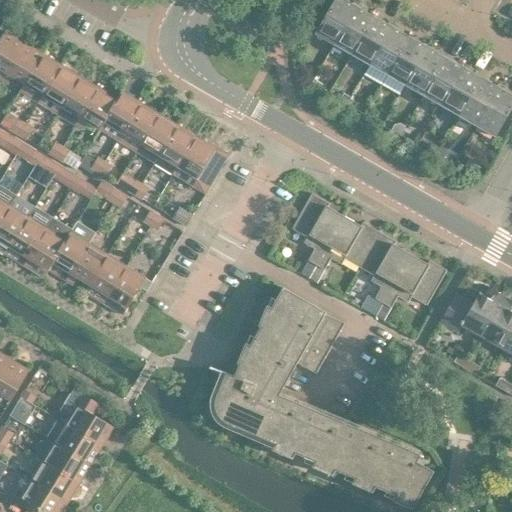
[(333,0),(313,36),(331,46),(353,8),(339,0),(333,0)]
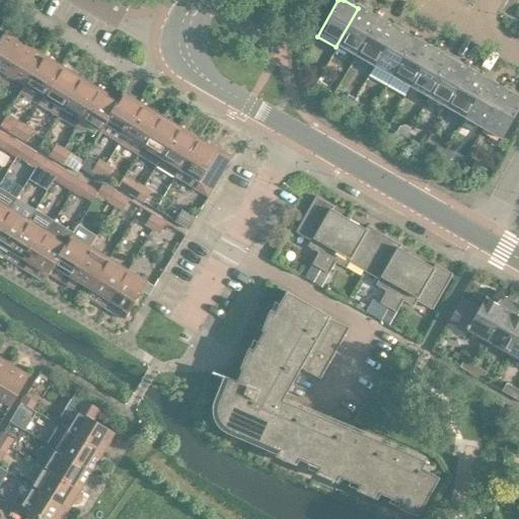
[(376,18),(358,8),(336,47),(355,57),(376,18)]
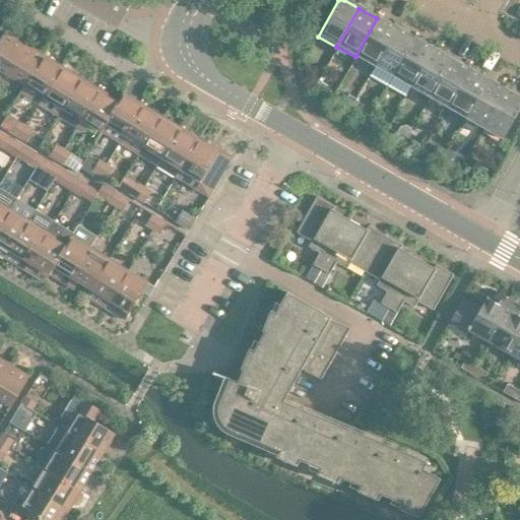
[(395,28),(377,18),(355,57),(373,68),(395,28)]
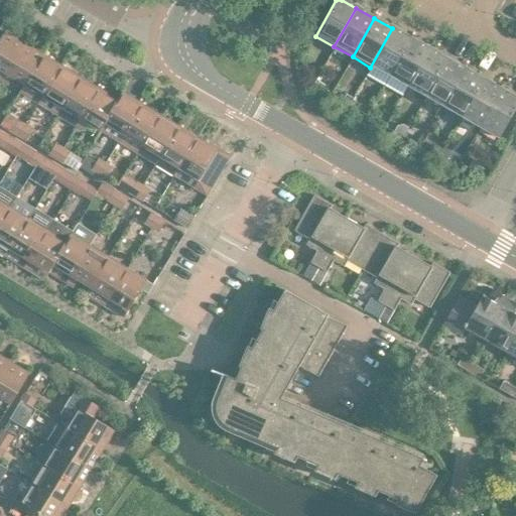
[(370,68),(388,78),(410,38),(392,28),(370,68)]
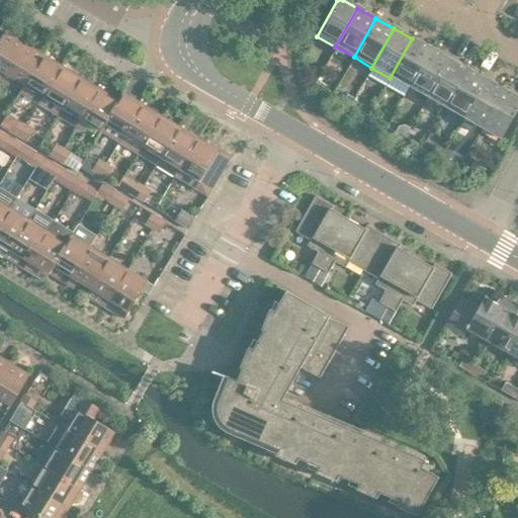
[(0,83),(23,46),(4,33),(0,39),(0,83)]
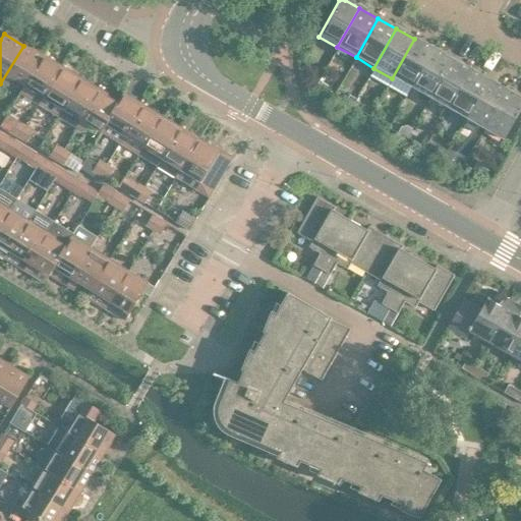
[(432,50),(414,39),(392,78),(410,89),(432,50)]
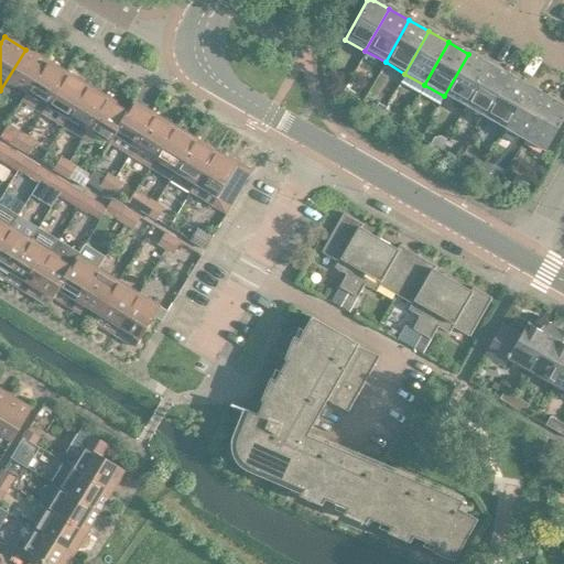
[(46,63),(25,50),(0,90),(0,91),(7,96),(12,88),(25,96),(46,63)]
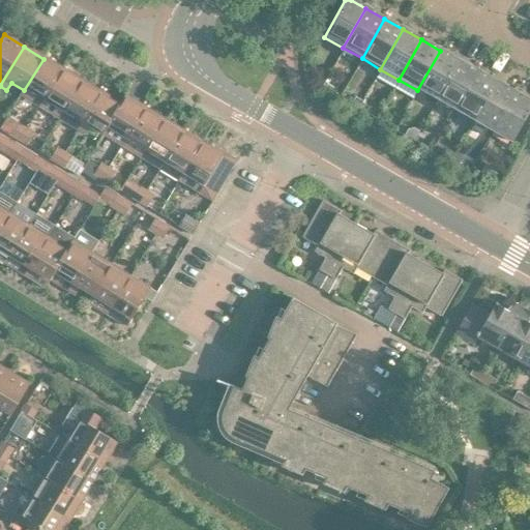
[(417,90),(436,100),(459,61),(440,51),(417,90)]
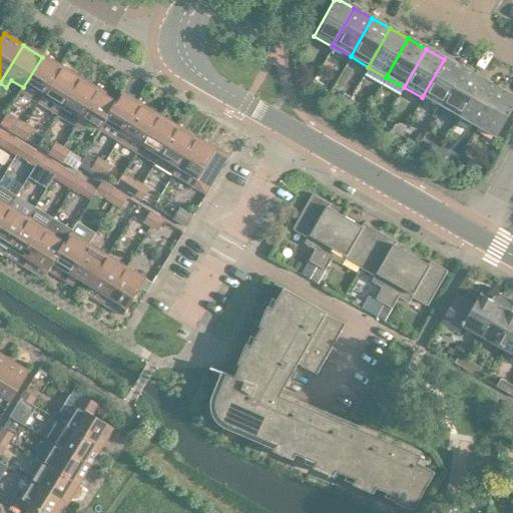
[(32,102),(37,105),(60,68),(42,57),(23,87),(36,95),(32,102)]
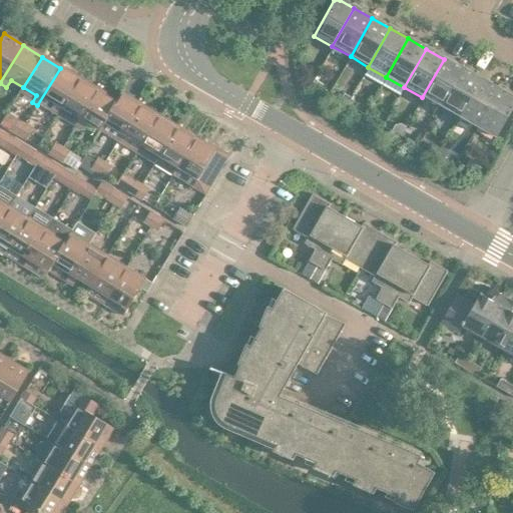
[(461,69),(444,59),(422,97),(439,108),(461,69)]
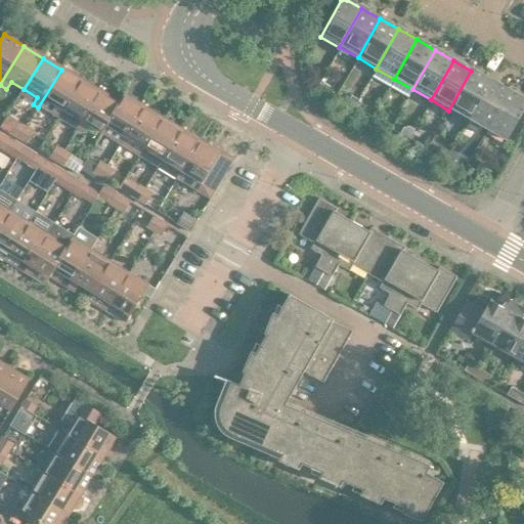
[(81,81),(61,70),(38,107),(45,112),(49,105),(61,113),(81,81)]
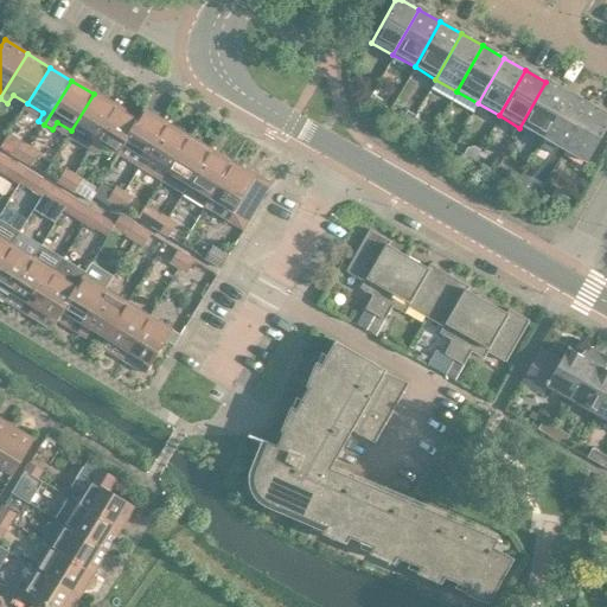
[(519,128),(541,140),(567,94),(545,82),(519,128)]
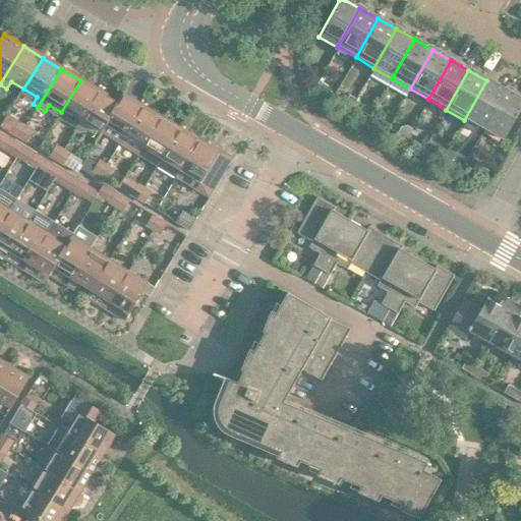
[(57,119),(76,130),(100,93),(80,80),(61,112),(57,119)]
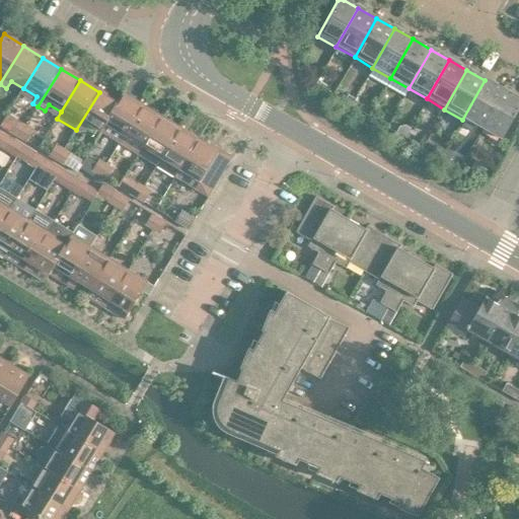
[(503,90),(485,80),(462,120),(480,130),(503,90)]
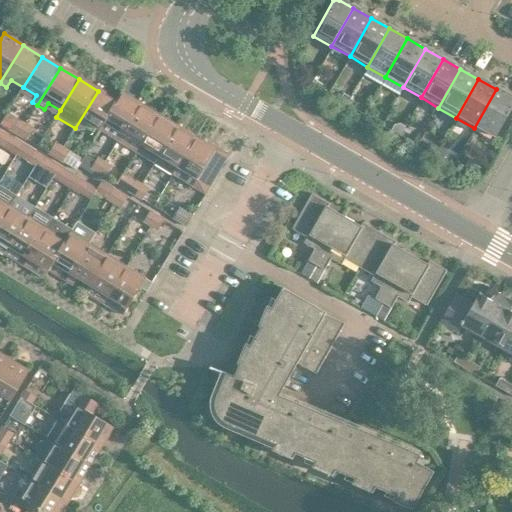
[(474,128),(492,139),(511,104),(511,98),(496,89),(474,128)]
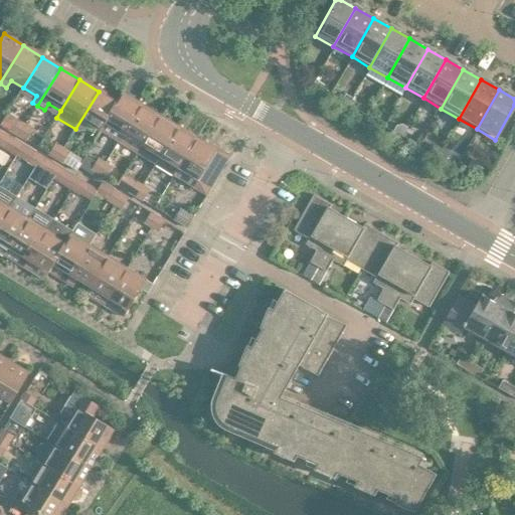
[(116,103),(99,92),(75,129),(81,133),(86,126),(99,133),(122,96),(121,95),(116,103)]
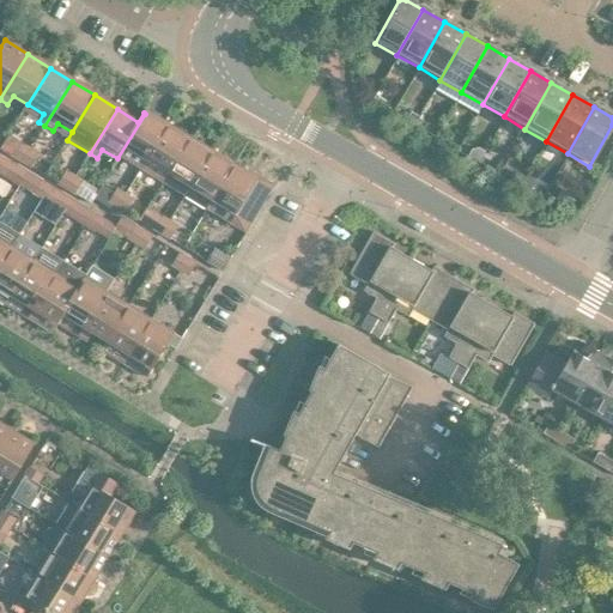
[(168,127),(145,114),(117,158),(119,159),(125,150),(139,159),(134,168),(140,171),(168,127)]
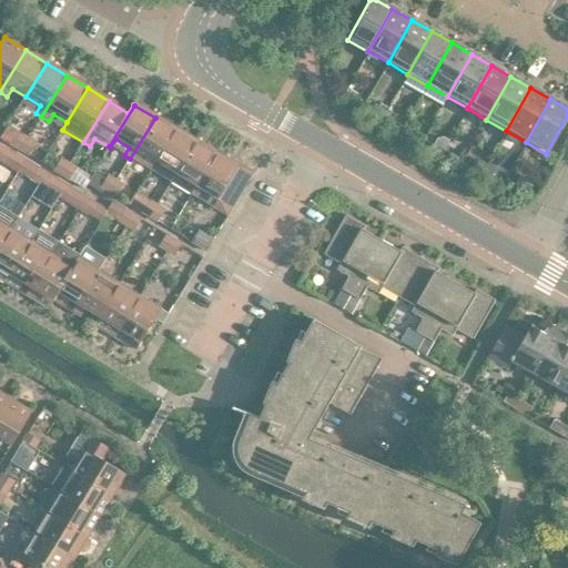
[(175,130),(155,118),(130,159),(137,164),(143,154),(155,163),(175,130)]
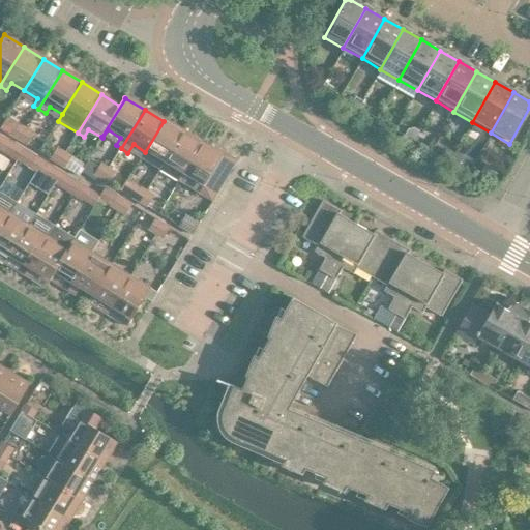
[(183,133),(164,121),(145,152),(159,160),(154,169),(159,172),(183,133)]
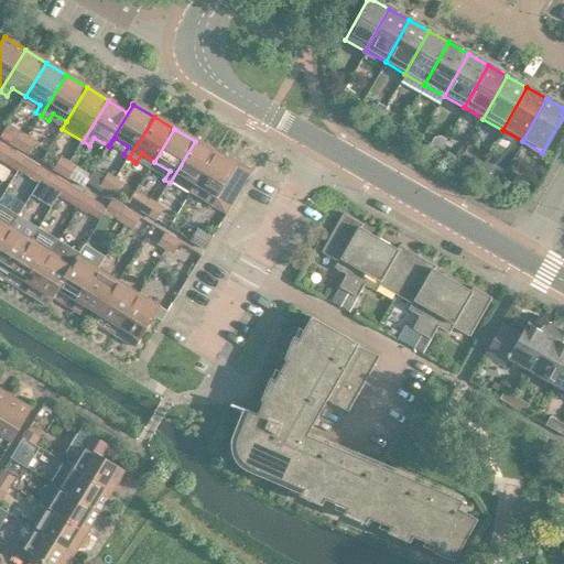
[(10,147),(19,152),(28,138),(19,132),(10,147)]
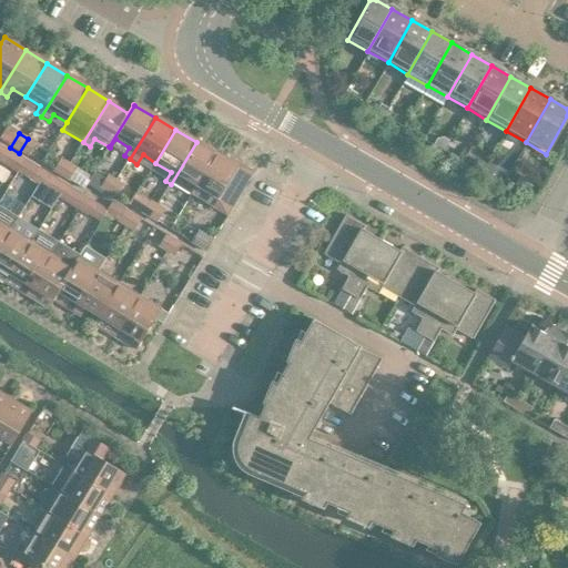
[(433,146),(442,152),(447,141),(443,138),(436,140),(433,146)]
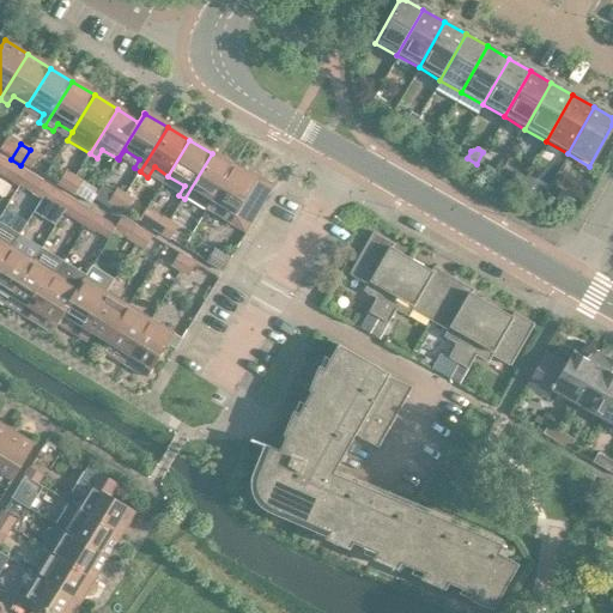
[(38,156),(30,150),(20,165),(29,170),(38,156)]
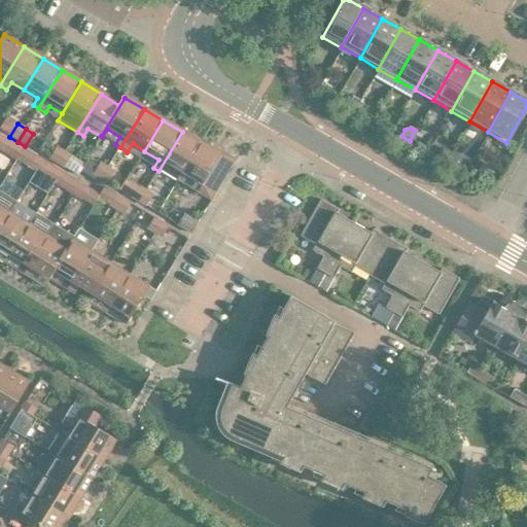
[(159,171),(165,175),(177,182),(181,174),(182,175),(202,144),(182,132),(159,171)]
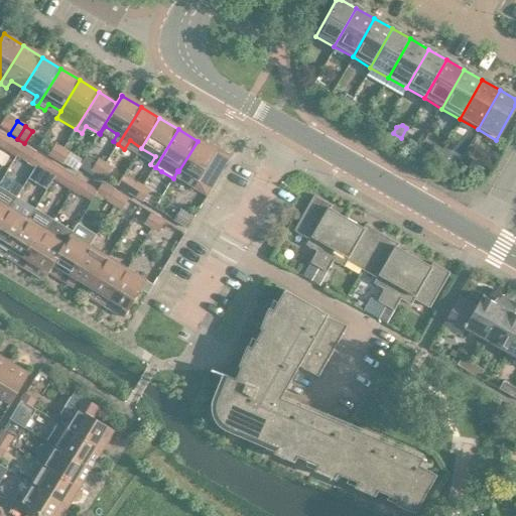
[(418,132),(412,143),(419,147),(425,136),(418,132)]
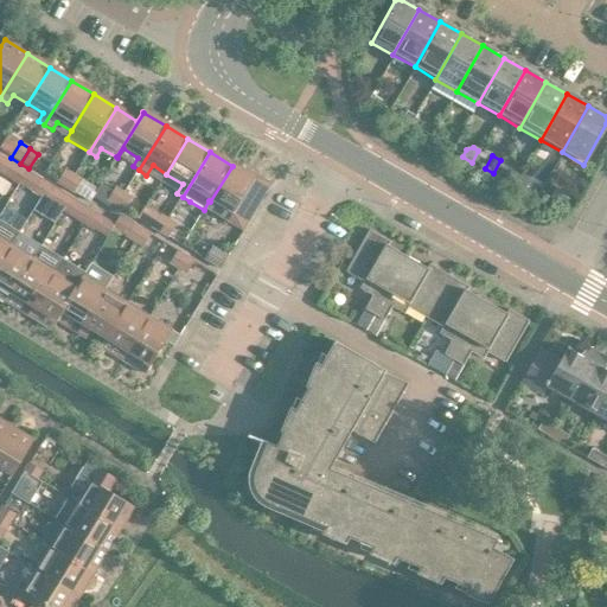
[(0,165),(0,174),(18,186),(26,172),(13,164),(4,159),(0,165)]
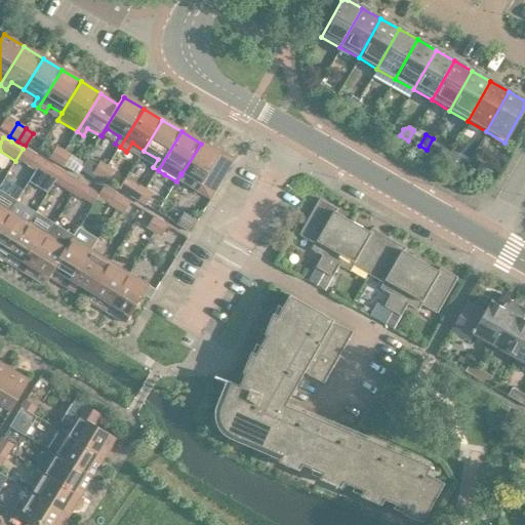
[(220,155),(201,144),(177,182),(191,189),(197,193),(210,201),(233,163),(220,155)]
